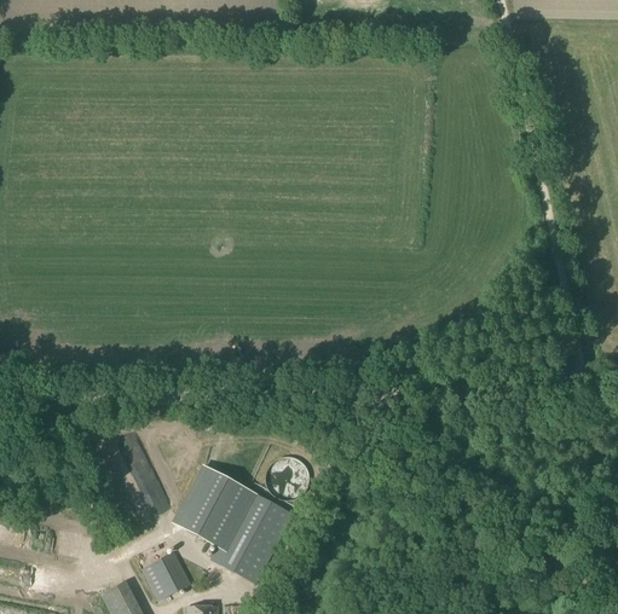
[(293,493),(296,493),(299,493),(301,492),(304,490),(305,488),(307,486),(309,484),(310,481),(310,479),(310,476),(309,473),(309,470),(307,468),(305,467),(302,464),(300,463),(298,462),(295,462),(292,462),(289,462),(287,463),(284,465),(282,467),(281,469),(279,471),(278,475),(278,478),(278,480),(278,482),(279,485),(282,487),(283,490),(286,491),(288,492),(290,493),(293,493)]
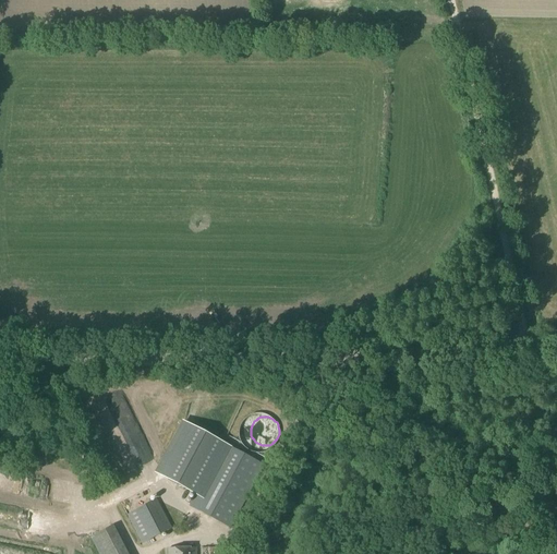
[(265,461),(183,418),(155,470),(195,493),(190,503),(231,525),(265,461)]
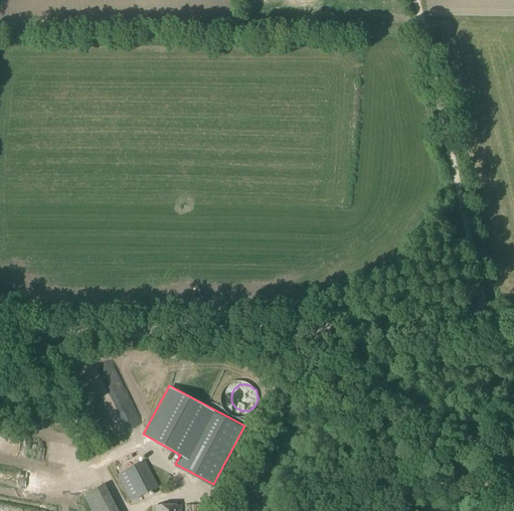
[(132,498),(159,485),(145,458),(119,472),(132,498)]
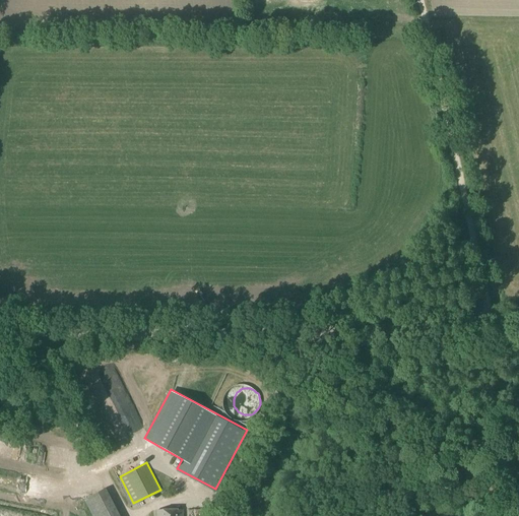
[(94,515),(121,515),(106,487),(85,497),(94,515)]
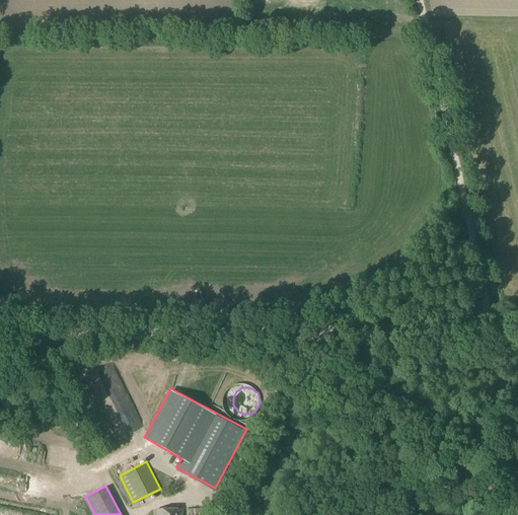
[(157,514),(183,514),(183,506),(158,506),(157,514)]
